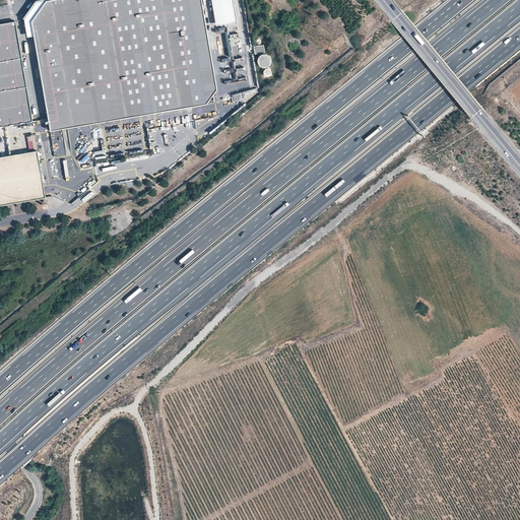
[(211,47),(202,0),(41,0),(30,15),(48,115),(154,95),(157,108),(208,100),(217,84),(211,47)]
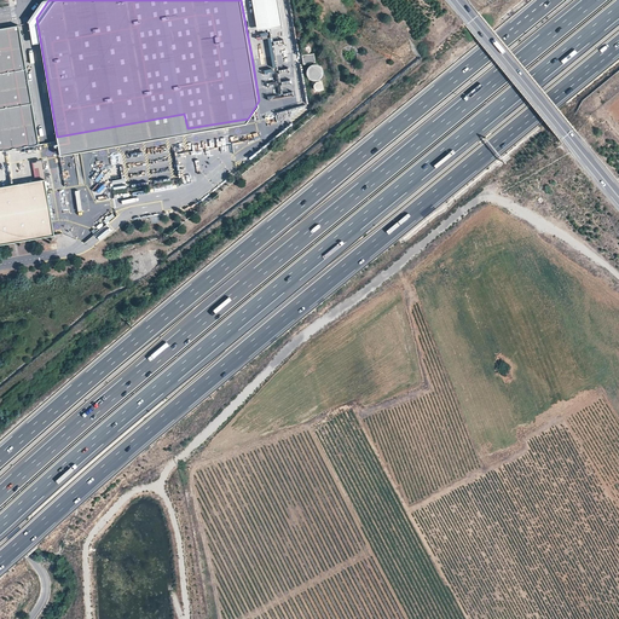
[(298,48),(288,0),(241,0),(252,56),(298,48)]
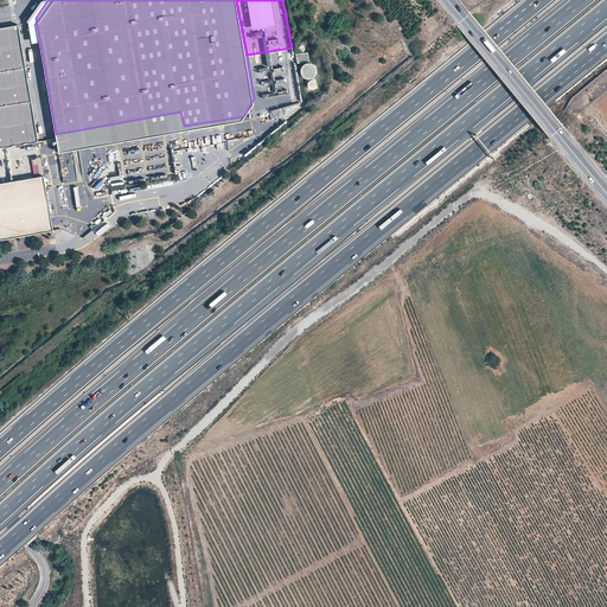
[(0,19),(0,64),(25,59),(18,17),(0,19)]
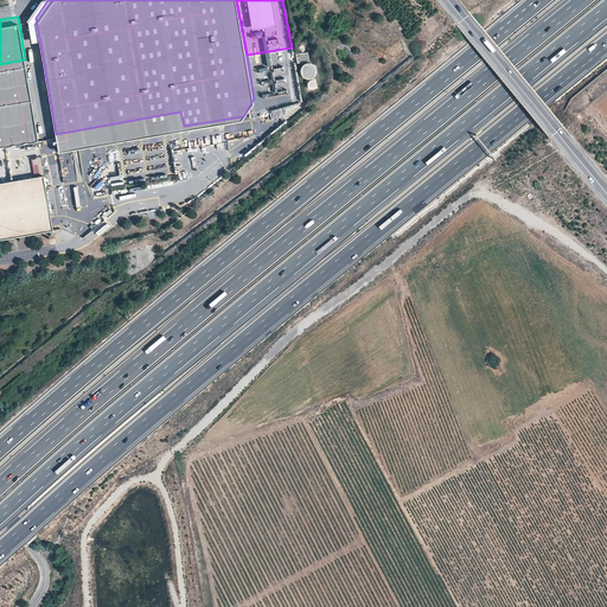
[(0,148),(38,142),(25,59),(0,64),(0,148)]
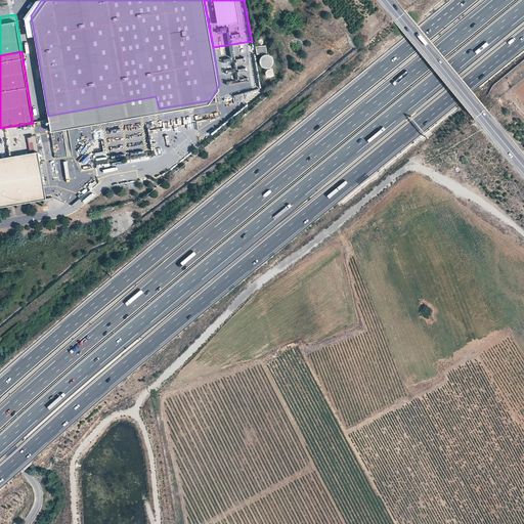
[(271,62),(272,61),(273,59),(272,56),(271,55),(270,53),(268,52),(266,52),(264,52),(262,54),(260,55),(259,58),(259,60),(260,62),(262,64),(264,66),(266,66),(268,66),(270,64),(271,62)]
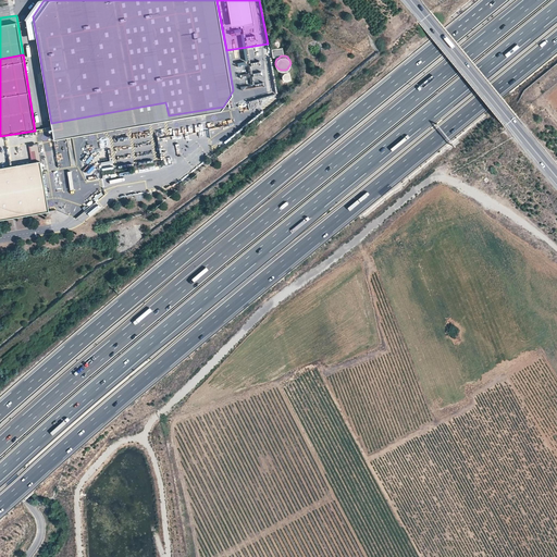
[(53,136),(169,115),(165,102),(51,123),(53,136)]
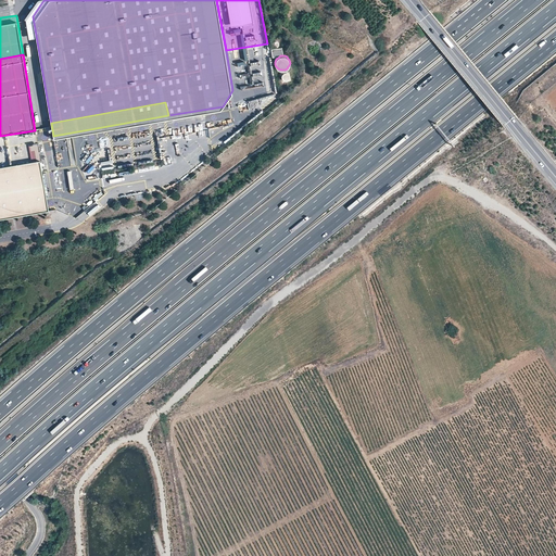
[(37,143),(29,146),(33,162),(40,161),(37,143)]
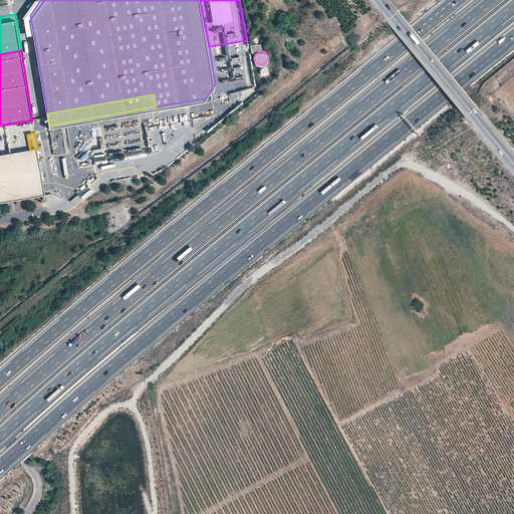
[(84,144),(78,151),(81,153),(77,157),(84,162),(88,156),(83,152),(87,147),(84,144)]
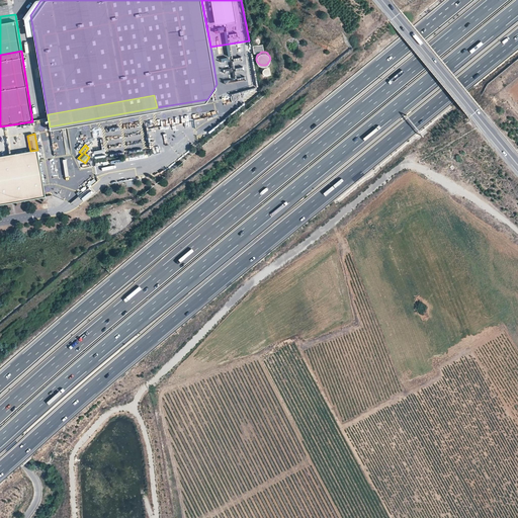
[(0,204),(46,197),(37,150),(0,156),(0,204)]
